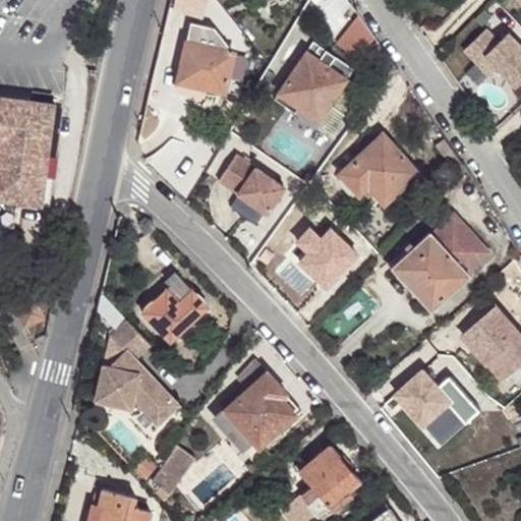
[(179,0),(177,10),(203,15),(206,0),(179,0)]
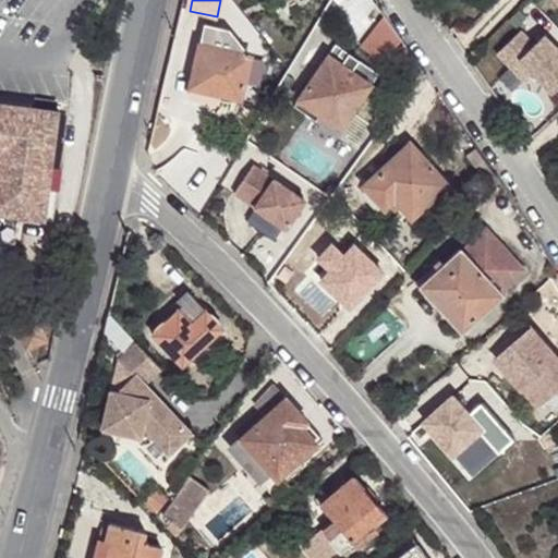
[(391,44),(400,38),(383,12),(350,35),(377,53),(391,44)]
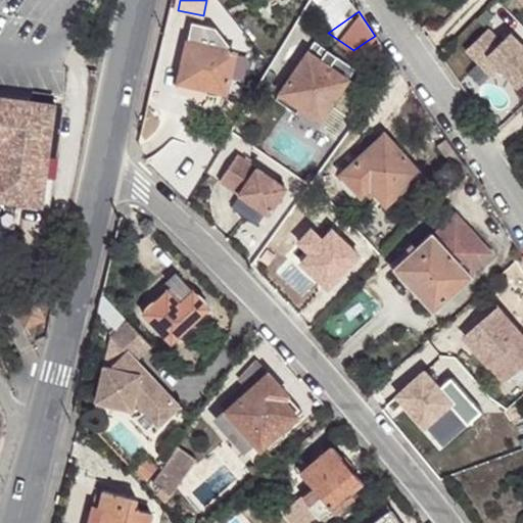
[(189,24),(185,43),(230,55),(214,31),(189,24)]
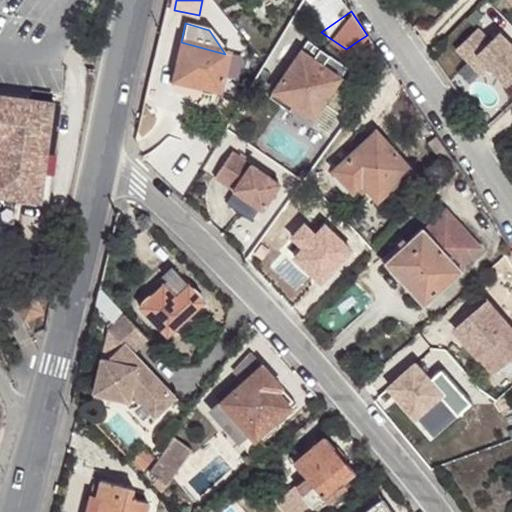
[(478,26),(456,48),(469,61),(478,53),(489,64),(508,83),(511,79),(511,43),(499,30),(490,39),(478,26)]
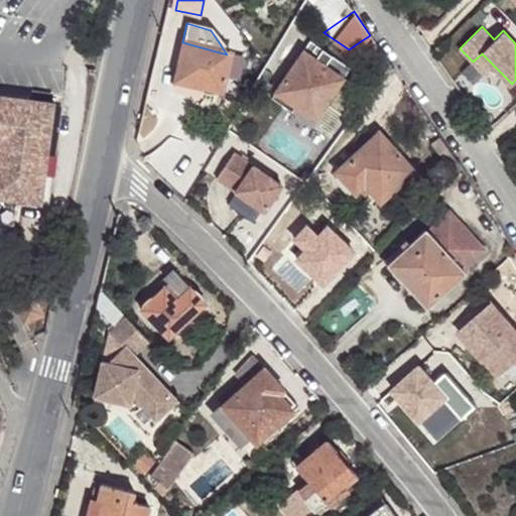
[(381,49),(370,35),(362,40),(372,55),(381,49)]
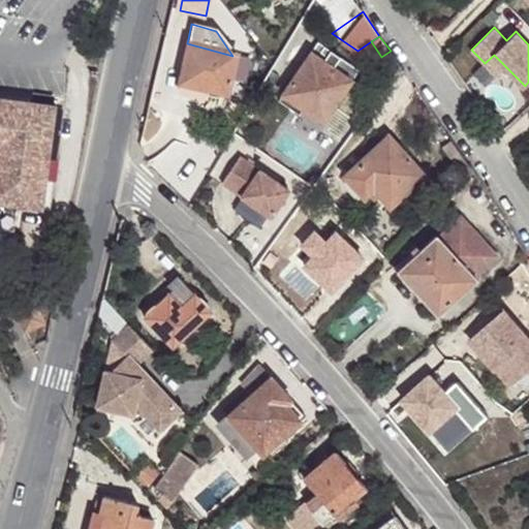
[(355,66),(315,39),(281,87),(302,101),(299,104),(318,118),(355,66)]
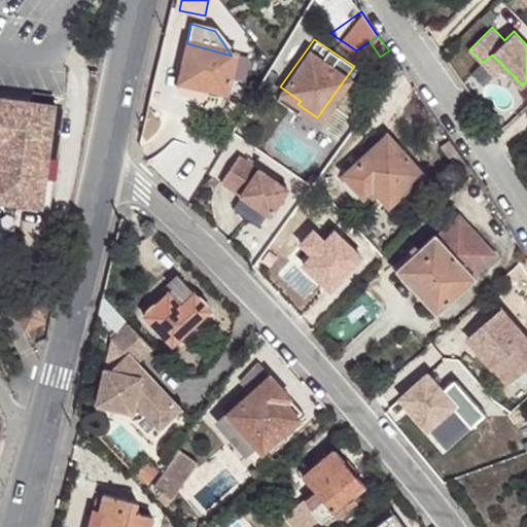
[(232,56),(186,43),(175,82),(203,91),(215,94),(221,96),(223,86),(229,66),(232,56)]
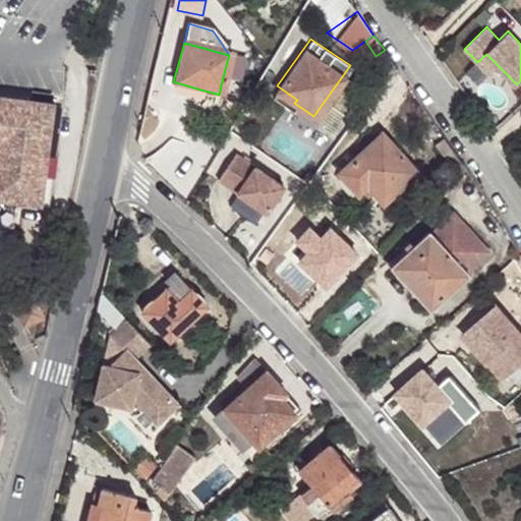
[(486,54),(477,62),(489,73),(498,65),(486,54)]
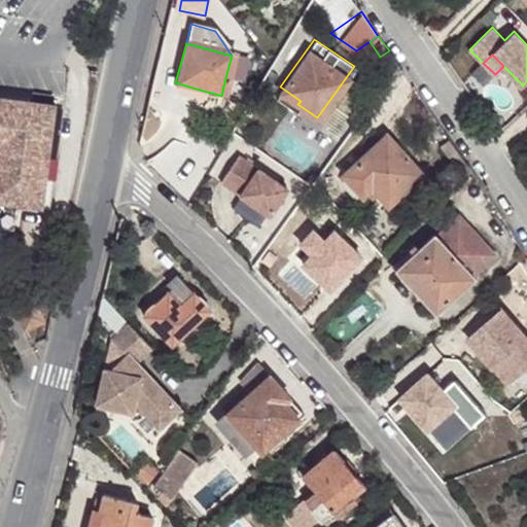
[(235,68),(229,66),(223,86),(231,89),(235,68)]
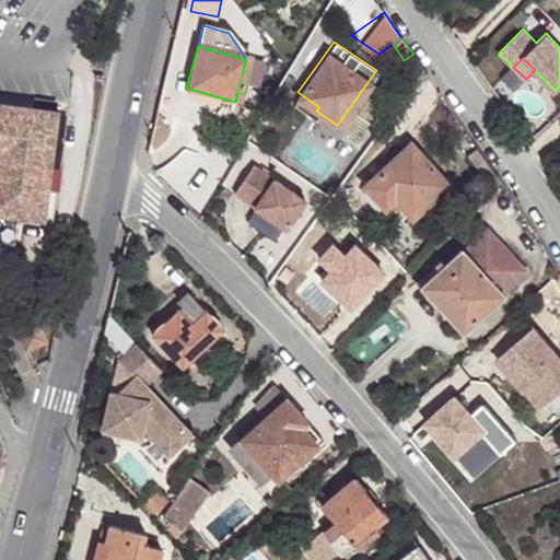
[(216,96),(186,88),(185,95),(212,103),(213,101),(216,96)]
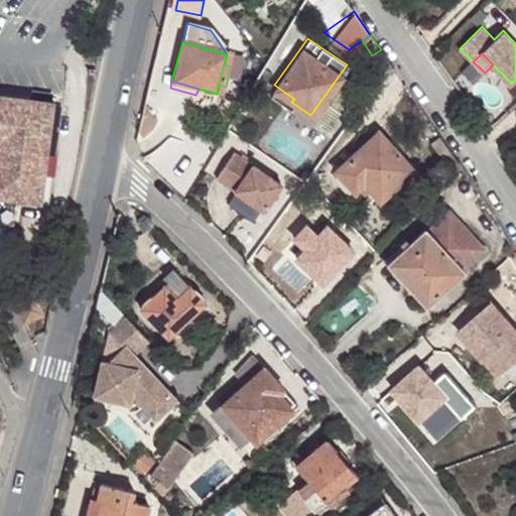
[(294,99),(274,85),(267,95),(287,108),(291,102),(294,99)]
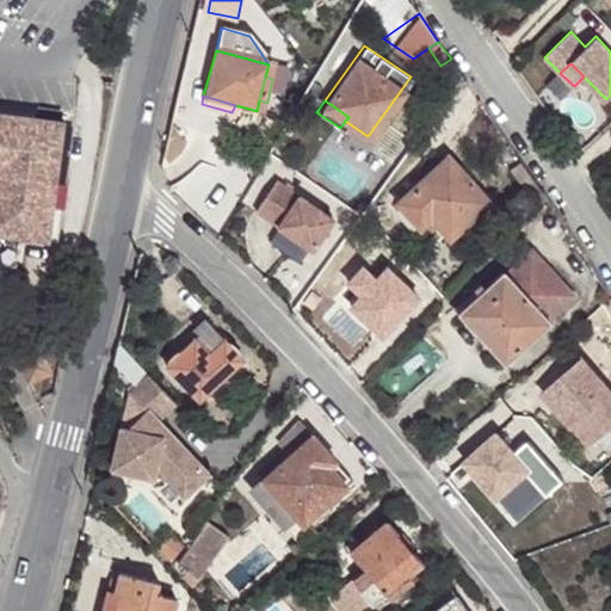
[(233,110),(247,115),(250,109),(235,105),(233,110)]
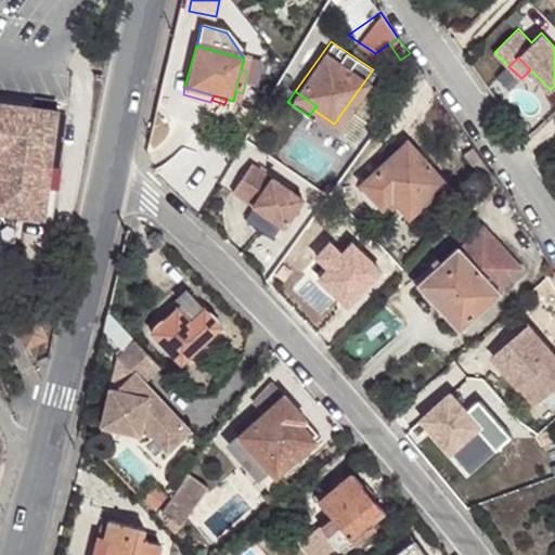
[(231,115),(233,101),(227,99),(224,104),(222,113),(231,115)]
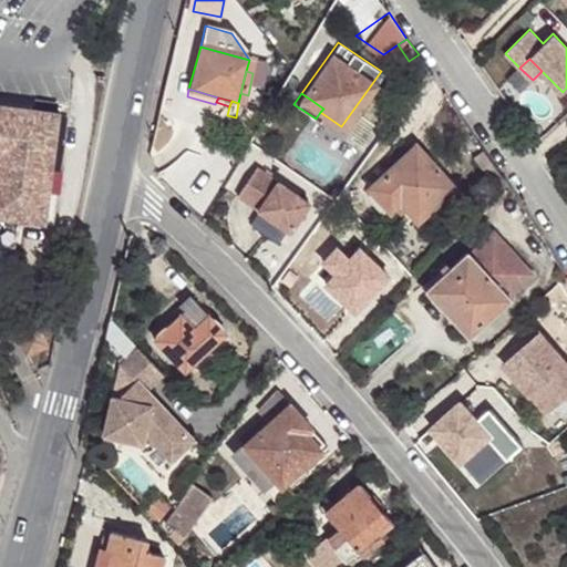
[(0,102),(0,241),(10,244),(14,216),(42,219),(58,111),(0,102)]
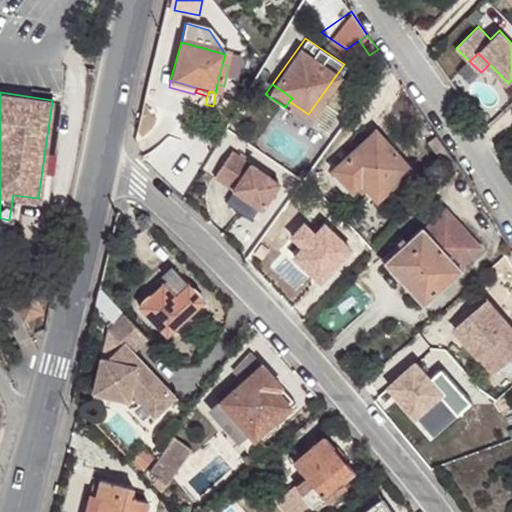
[(358,180),(375,197),(406,168),(372,131),(340,160),(358,180)]
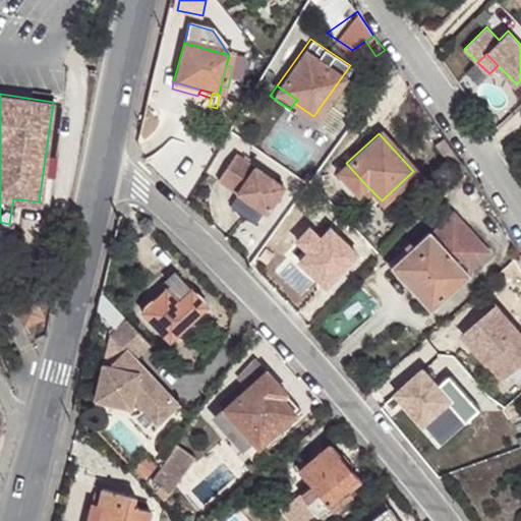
[(282,185),(234,151),(217,176),(235,190),(263,210),(265,211),(282,185)]
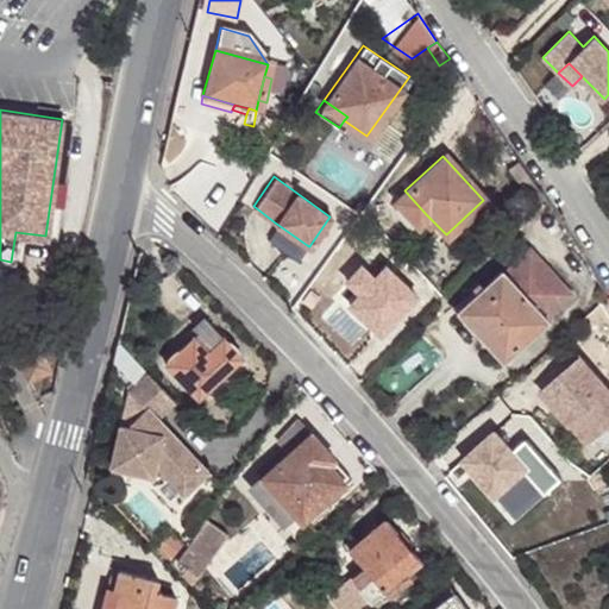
[(534,212),(547,200),(542,189),(532,198),(527,206),(534,212)]
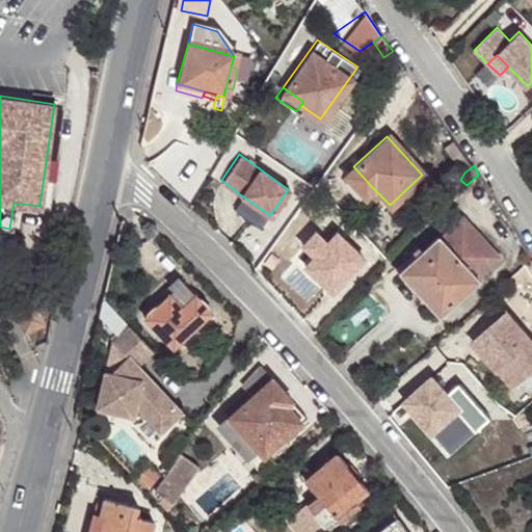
[(363,195),(367,192),(372,187),(353,166),(343,175),(363,195)]
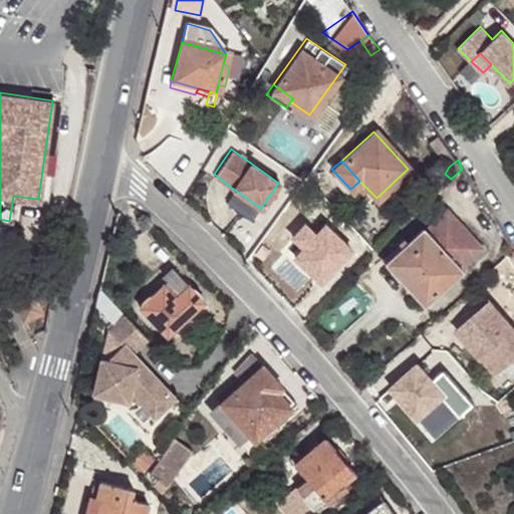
[(369,204),(376,198),(359,181),(354,186),(364,196),(363,198),(369,204)]
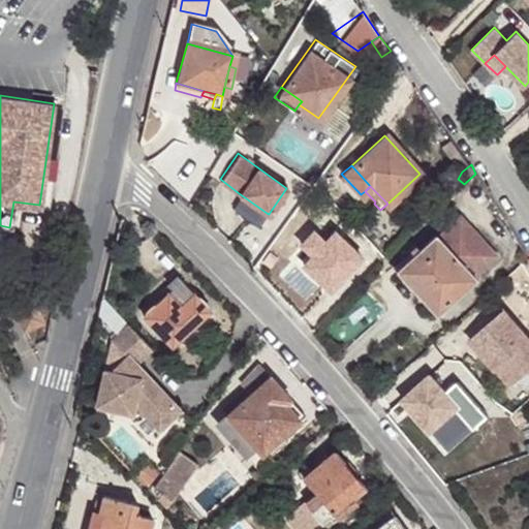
[(267,213),(239,193),(230,206),(258,225),(267,213)]
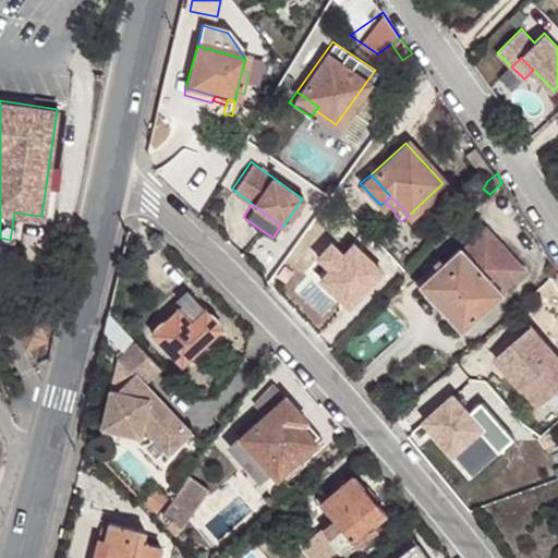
[(488,227),(463,250),(504,293),(529,271),(488,227)]
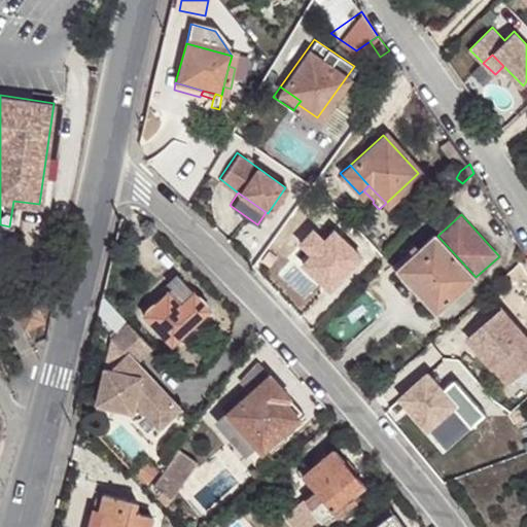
[(476,277),(437,236),(436,235),(397,271),(437,314),(477,279),(476,277)]
